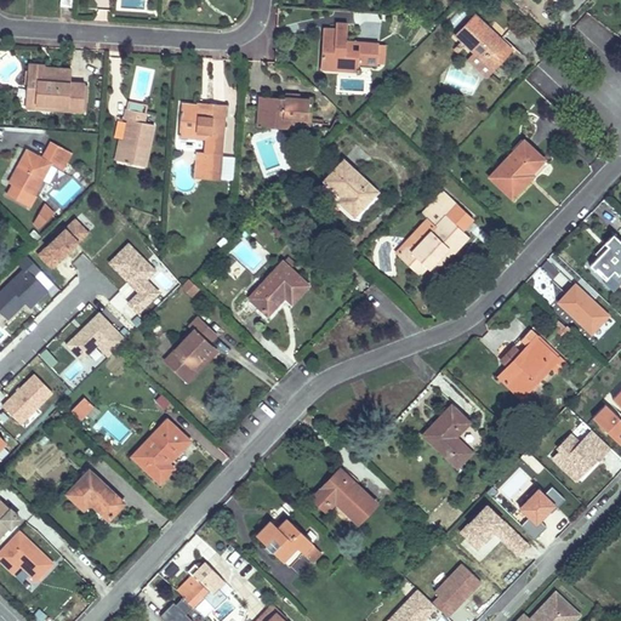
[(493,70),(511,50),(476,16),(456,35),(474,53),(493,70)]
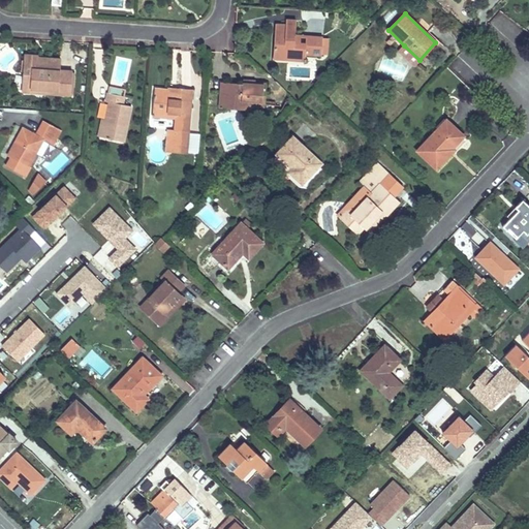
[(273,59),(293,60),(293,54),(306,55),(321,55),(322,38),(306,37),(305,44),(294,43),(294,37),(296,22),(286,21),(285,31),(275,30),(273,59)]
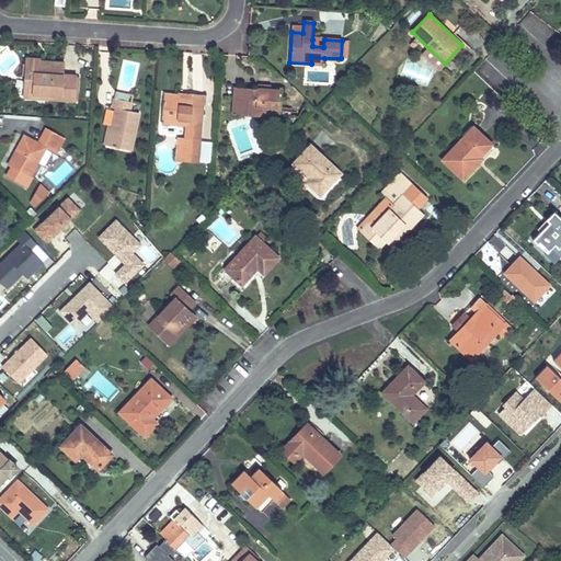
[(428,48),(423,54),(439,69),(445,64),(428,48)]
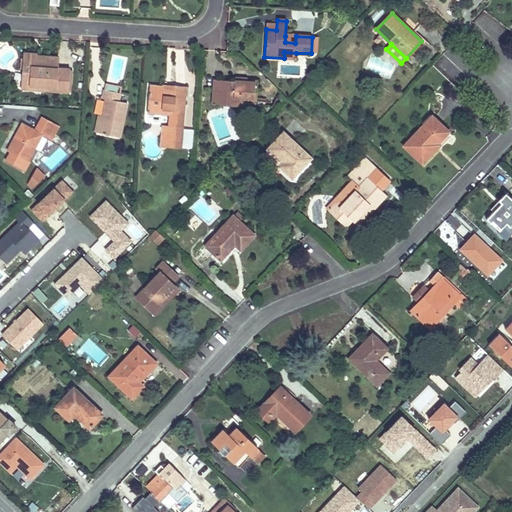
[(59,58),(48,57),(47,61),(37,60),(37,56),(37,55),(24,54),(22,72),(30,72),(29,86),(55,88),(55,91),(68,92),(69,69),(58,69),(59,58)]
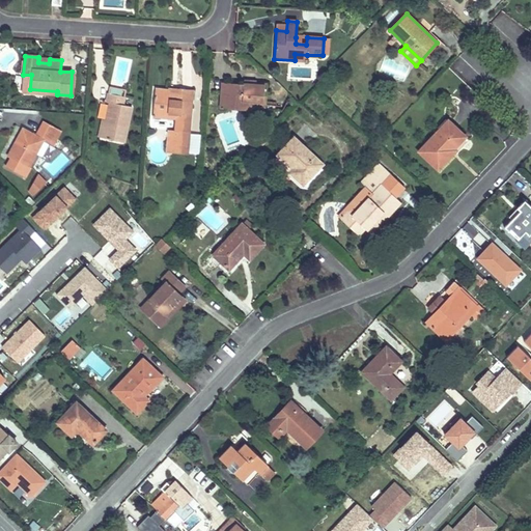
[(31,75),(23,75),(22,92),(57,94),(57,91),(30,89),(31,75)]
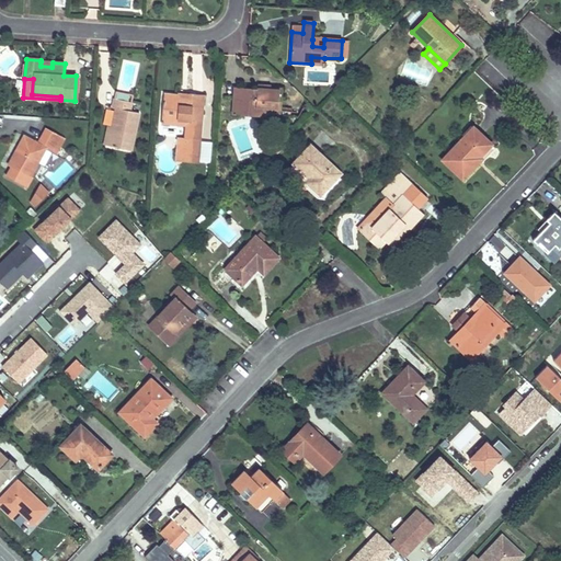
[(258,89),(235,88),(233,100),(241,100),(241,112),(256,113),(256,111),(264,112),(281,113),(282,90),(258,89)]
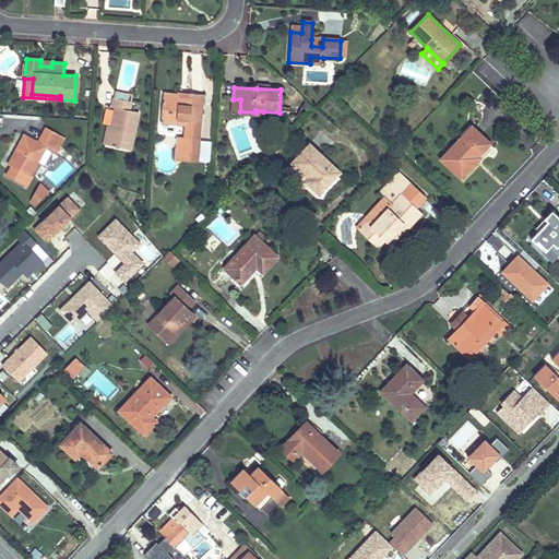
[(164,94),(162,117),(187,119),(186,126),(185,139),(199,140),(203,95),(188,94),(187,100),(178,98),(178,95),(164,94)]
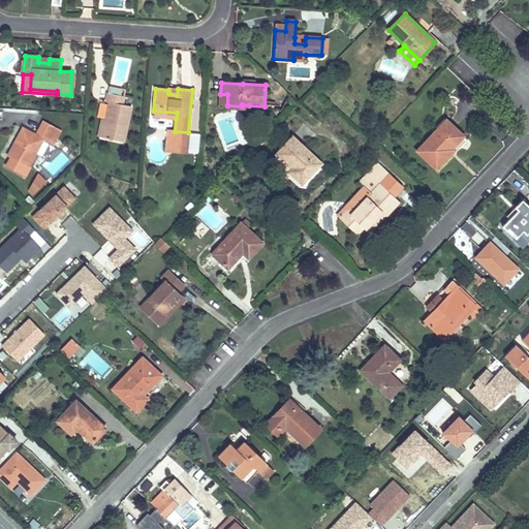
[(124,97),(107,93),(105,101),(110,102),(105,120),(101,137),(123,143),(131,106),(122,105),(124,97)]
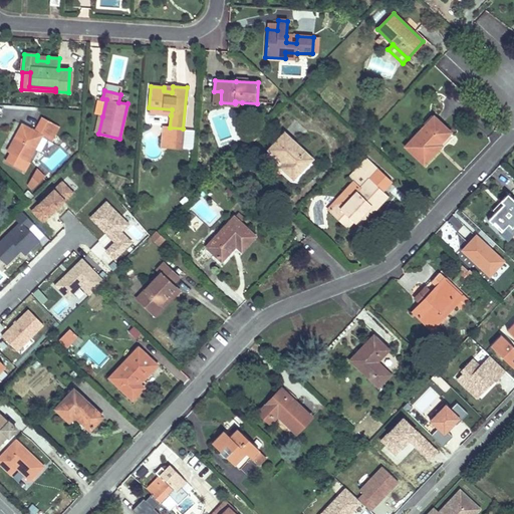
[(221,91),(214,91),(213,105),(241,107),(242,102),(235,101),(235,103),(221,102),(221,91)]
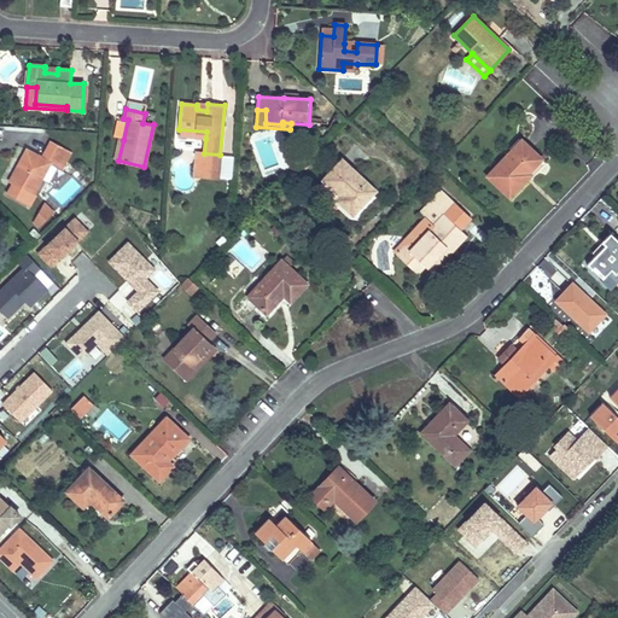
[(9,182),(33,194),(50,164),(62,170),(70,153),(50,141),(40,158),(27,151),(9,182)]
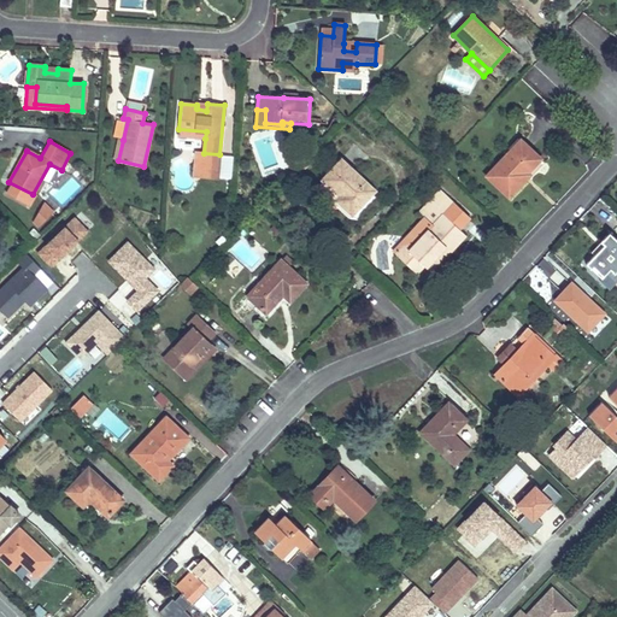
[(519,141),(486,177),(507,198),(524,180),(522,177),(539,159),(519,141)]
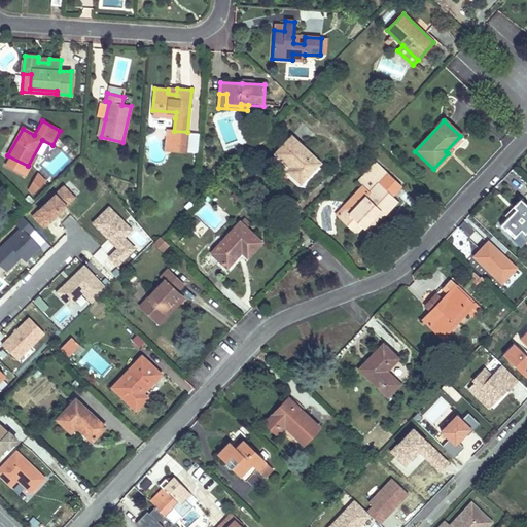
[(290,174),(300,183),(319,163),(291,137),(276,153),(293,171),(290,174)]
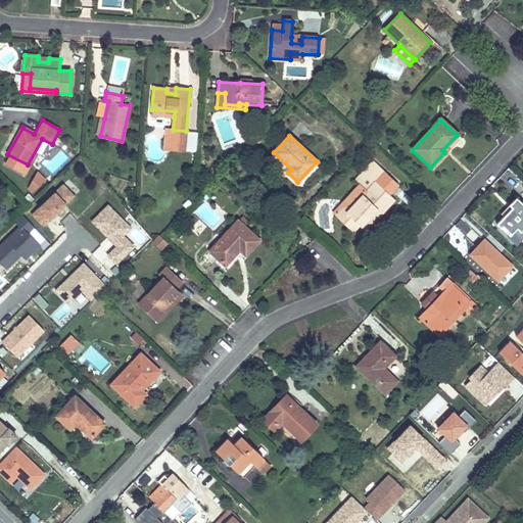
[(346,212),(342,208),(335,216),(352,232),(359,226),(361,227),(376,208),(380,212),(381,214),(394,200),(389,196),(376,184),(386,173),(374,161),(355,181),(367,191),(346,212)]
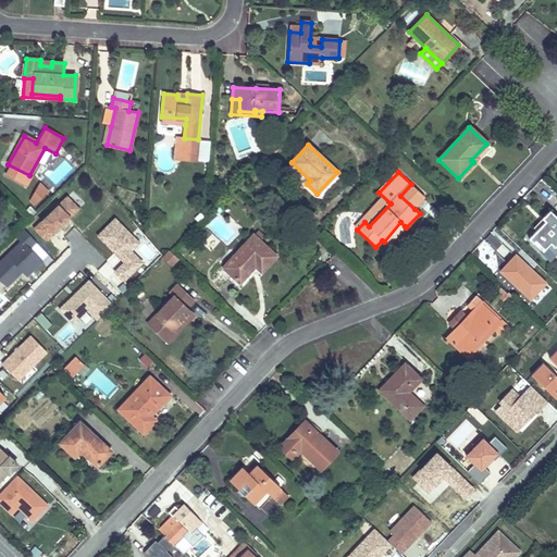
[(47,193),(38,183),(29,199),(34,205),(47,193)]
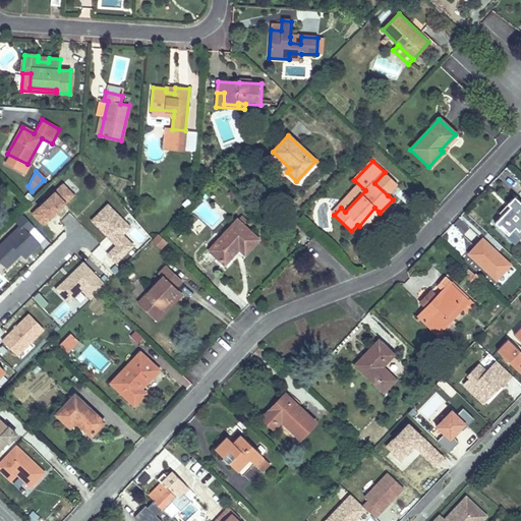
[(397,184),(385,172),(374,183),(388,195),(397,184)]
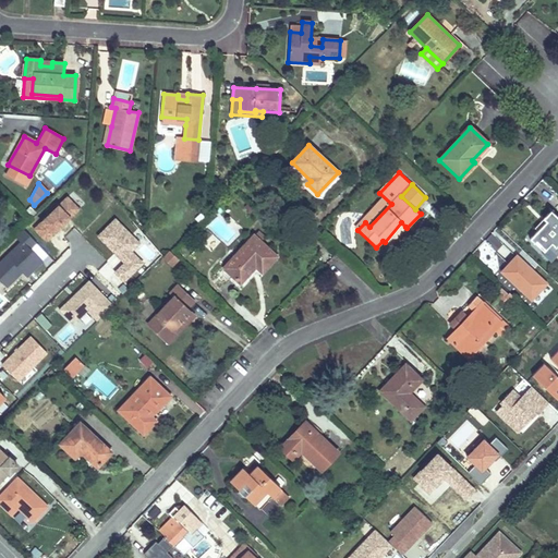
[(68,197),(35,229),(46,241),(68,220),(67,219),(69,217),(70,218),(80,208),(68,197)]
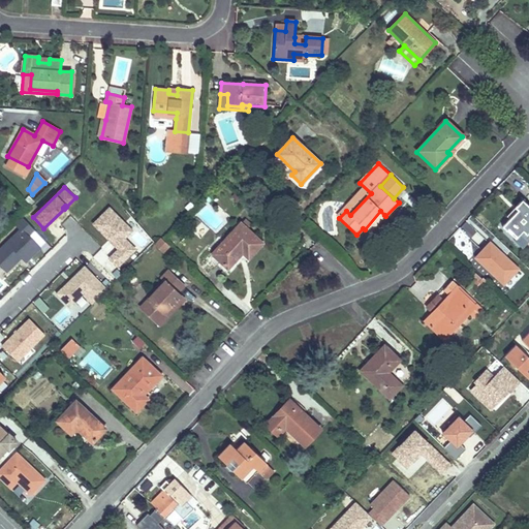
[(511,241),(520,248),(528,238),(526,236),(528,231),(528,207),(521,199),(514,208),(517,211),(508,219),(501,227),(514,240),(511,241)]
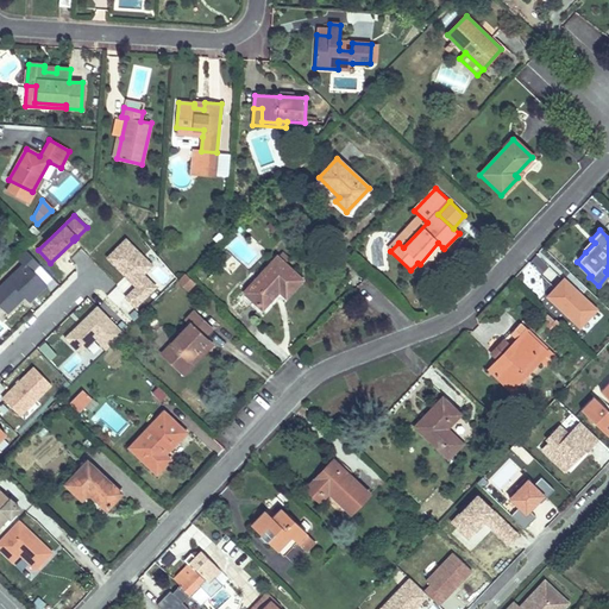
[(152,265),(126,239),(107,257),(137,287),(126,297),(136,306),(156,286),(143,274),(152,265)]
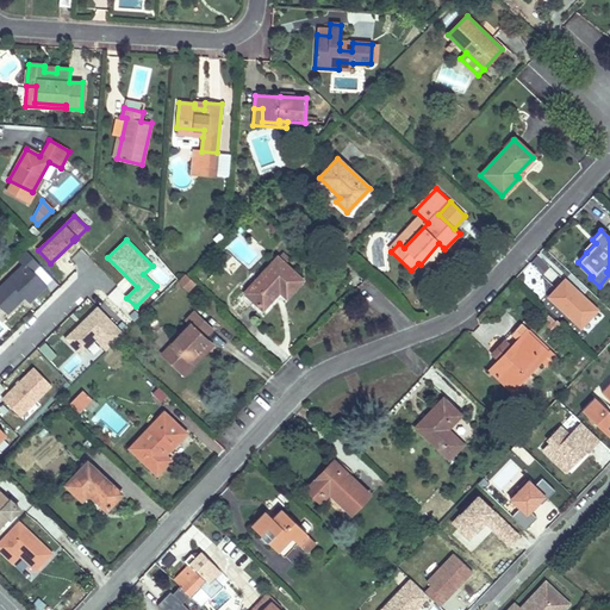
[(596,243),(592,240),(583,249),(586,253),(596,243)]
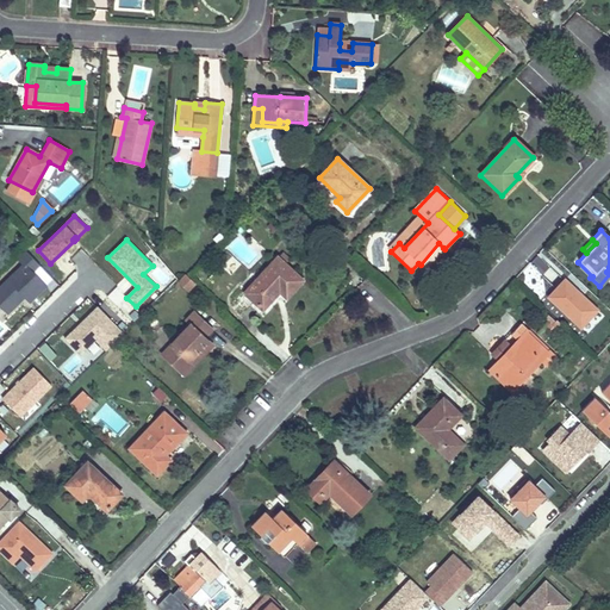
[(439,243),(421,265),(424,268),(443,248),(439,243)]
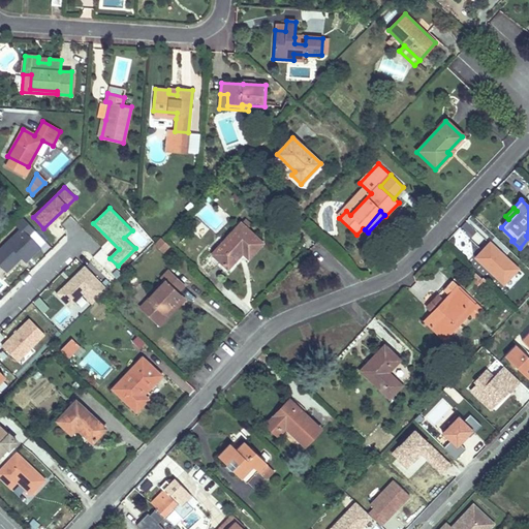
[(34,230),(22,217),(14,224),(21,229),(0,249),(0,263),(6,271),(17,261),(17,258),(17,257),(20,254),(26,261),(39,247),(28,236),(34,230)]
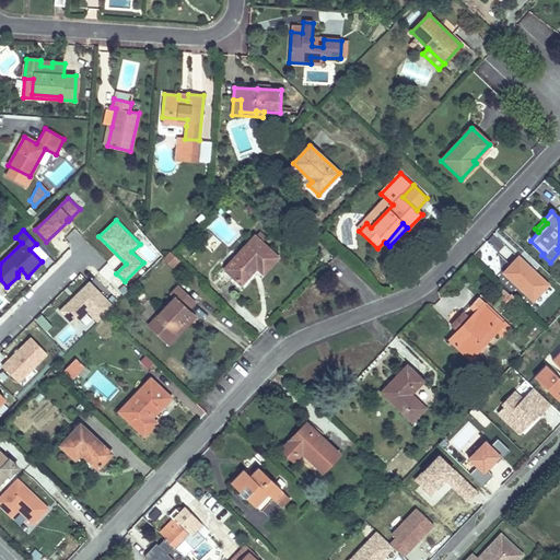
[(224,268),(241,283),(257,267),(263,272),(278,257),(260,242),(265,237),(260,233),(256,237),(255,236),(224,268)]
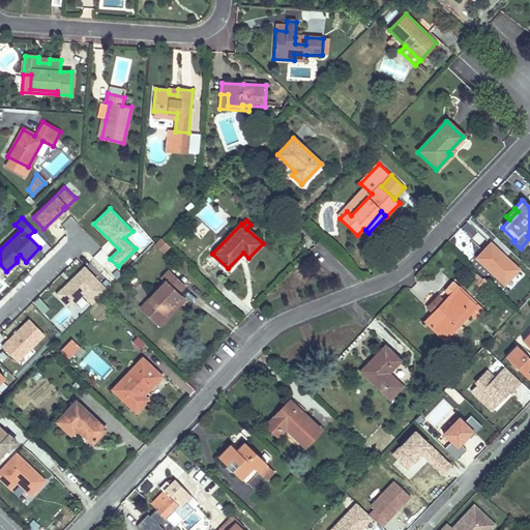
[(490,238),(473,256),(503,286),(521,268),(490,238)]
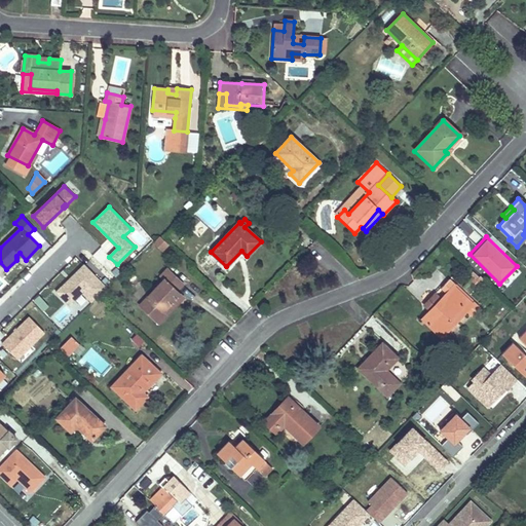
[(92,302),(106,288),(84,265),(71,278),(72,279),(69,283),(68,280),(57,292),(70,305),(82,293),(92,302)]
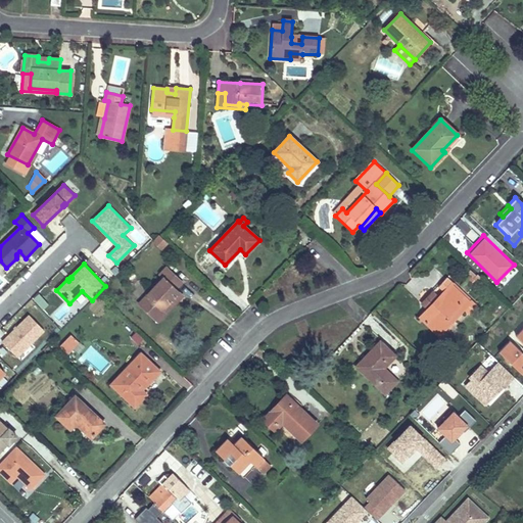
[(139,303),(154,318),(179,292),(176,289),(181,282),(165,268),(159,274),(163,278),(139,303)]
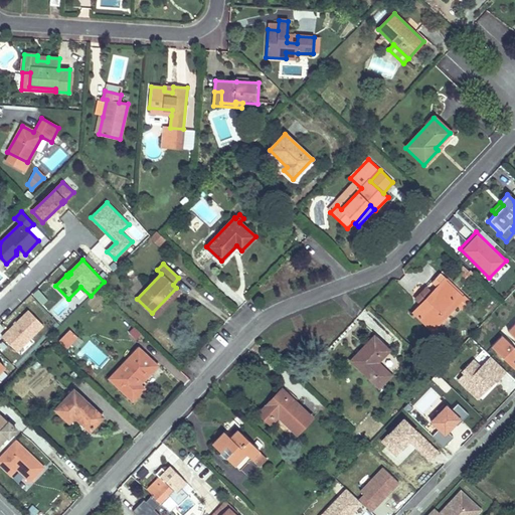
[(425,288),(432,293),(444,280),(444,279),(439,274),(425,288)]
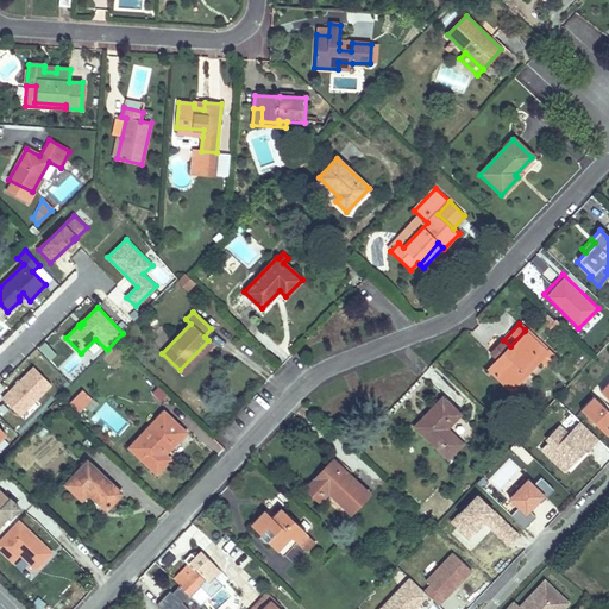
[(489,369),(512,389),(522,378),(538,362),(542,366),(551,357),(525,331),(510,346),(503,340),(490,353),(497,359),(489,369)]
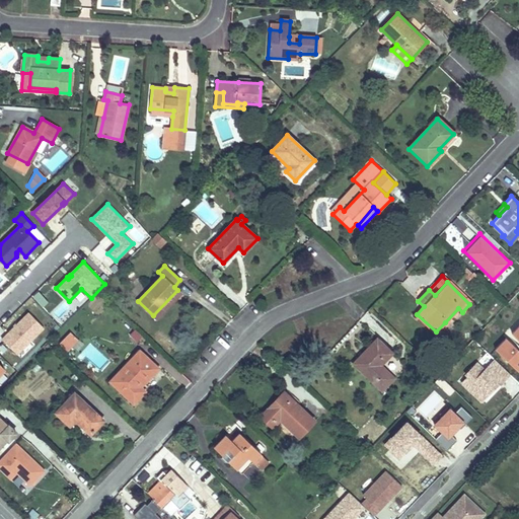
[(32,295),(41,307),(48,302),(39,290),(32,295)]
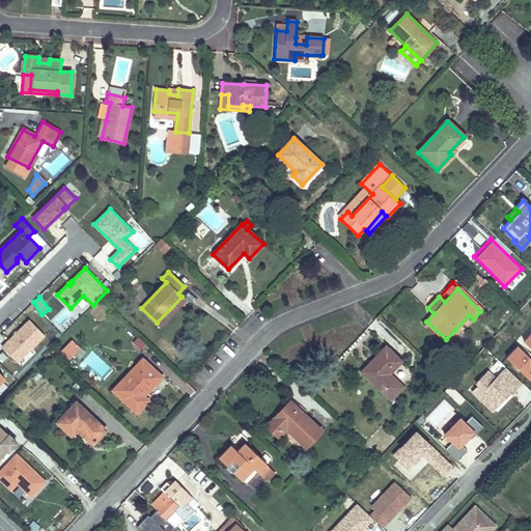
[(182,297),(157,323),(160,327),(185,300),(182,297)]
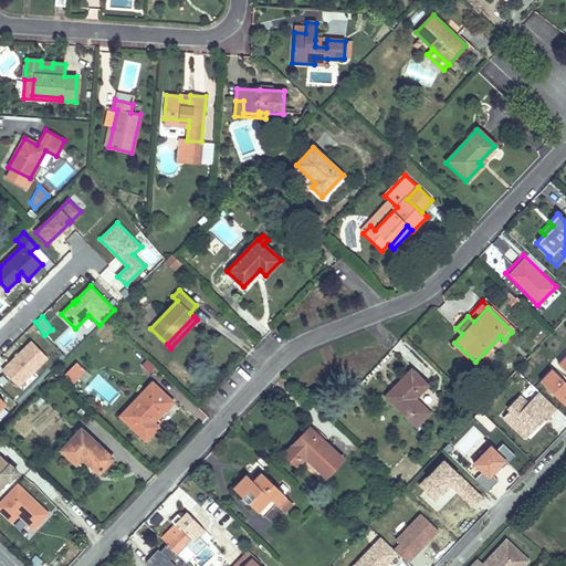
[(2,369),(19,386),(48,357),(31,341),(2,369)]
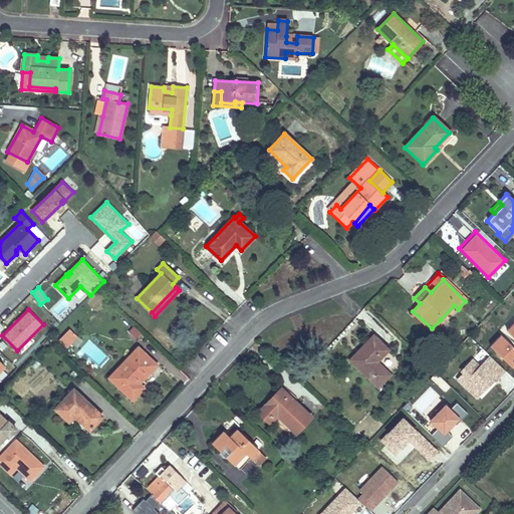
[(513,317),(504,329),(513,337),(513,317)]
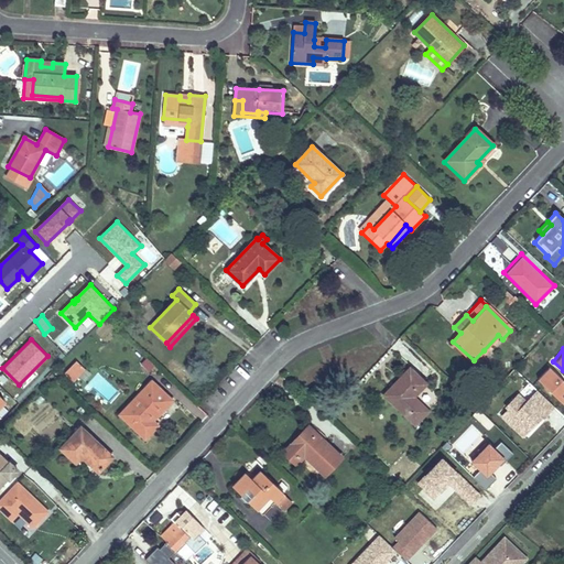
[(484,350),(474,360),(483,369),(492,359),(484,350)]
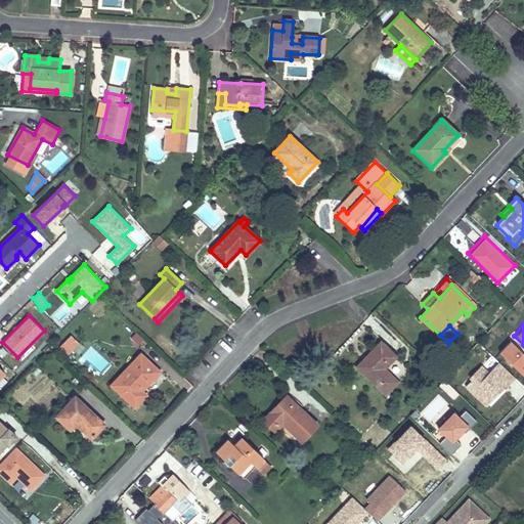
[(493,348),(505,336),(494,326),(483,339),(493,348)]
